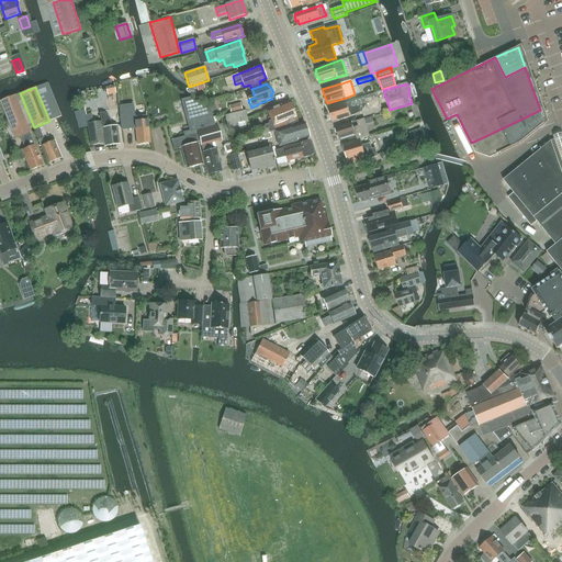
[(15,94),(4,100),(20,137),(21,136),(25,148),(20,150),(22,157),(24,156),(31,170),(43,166),(30,133),(31,132),(15,94)]
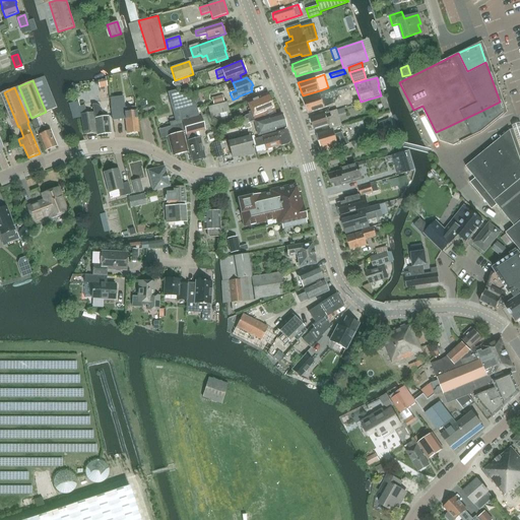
[(185,133),(182,121),(181,121),(198,116),(195,103),(175,91),(169,93),(178,128),(173,129),(174,135),(168,137),(173,156),(187,152),(183,133),(185,133)]
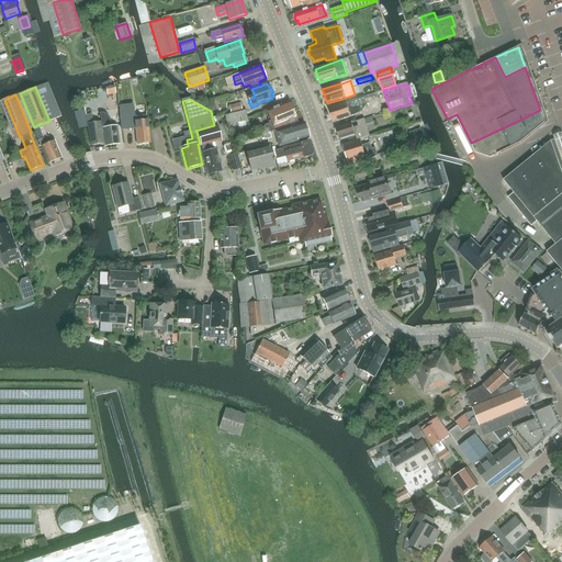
[(263,135),(270,133),(269,133),(274,130),(296,121),(289,101),(267,111),(271,123),(259,128),(262,135),(263,135)]
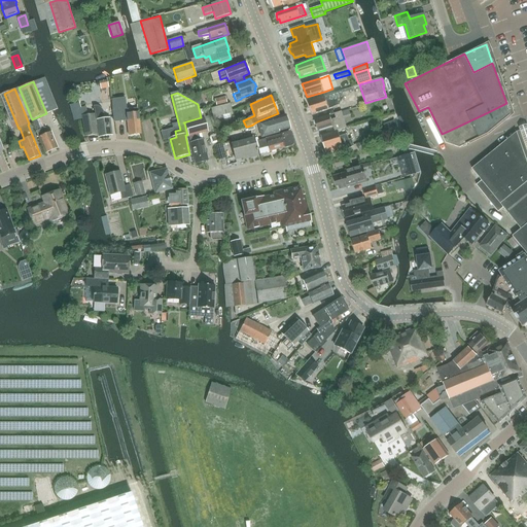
[(324,95),(309,100),(313,114),(329,109),(336,107),(332,99),(326,101),(324,95)]
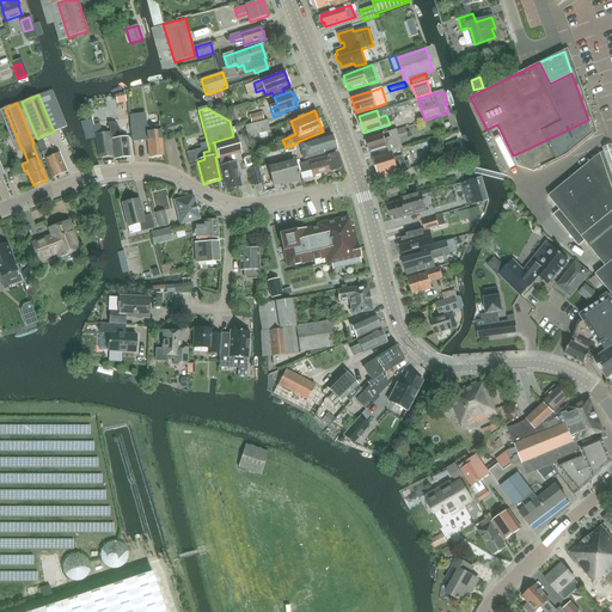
[(251,123),(264,121),(262,111),(250,115),(251,123)]
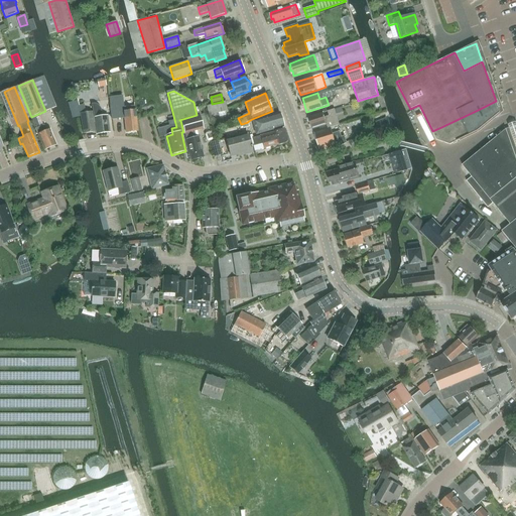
[(135,107),(134,107),(125,108),(124,97),(111,98),(111,110),(112,115),(112,120),(125,119),(126,133),(138,131),(136,116),(135,107)]
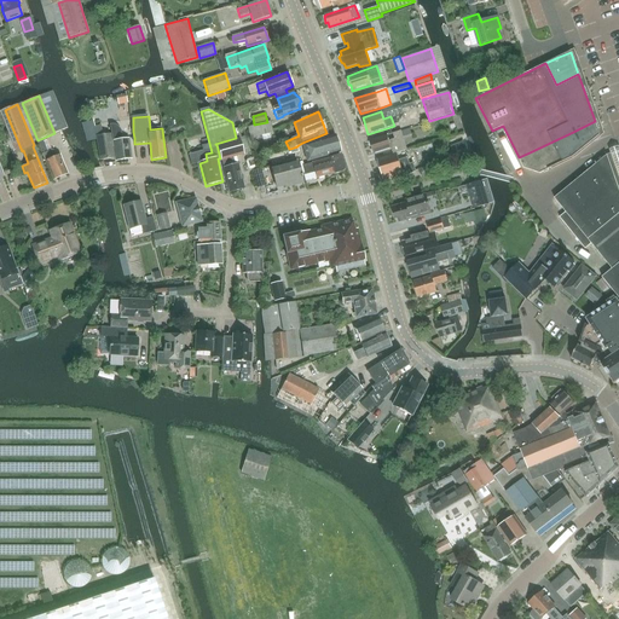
[(270,121),(267,122),(254,125),(247,126),(250,139),(273,133),(270,121)]
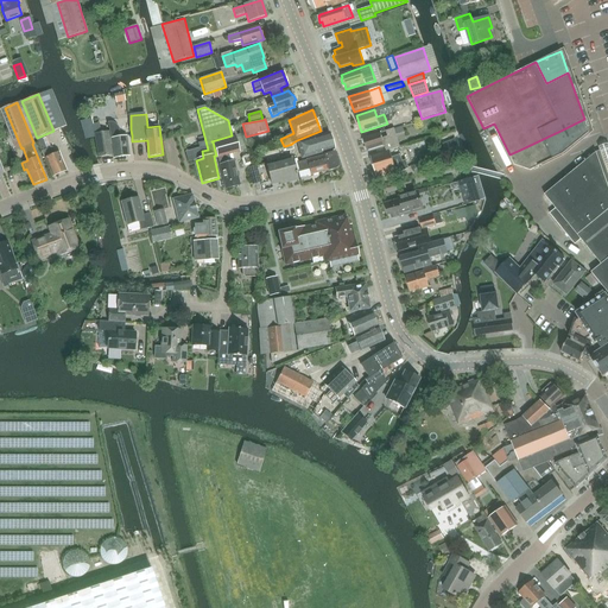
[(589,133),(584,119),(563,130),(571,147),(589,133)]
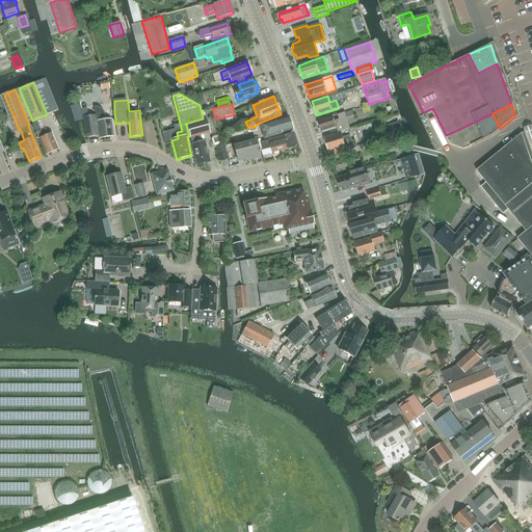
[(95,115),(83,117),(86,138),(99,136),(100,138),(113,136),(111,120),(105,120),(104,114),(103,112),(102,110),(100,109),(99,108),(96,108),(94,108),(95,115)]
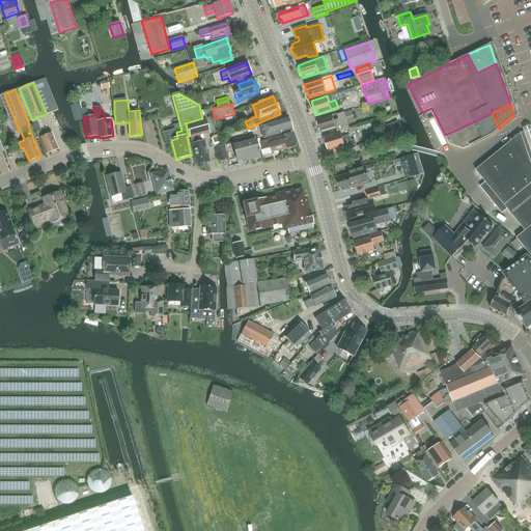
[(340,131),(340,132),(350,129),(346,119),(353,117),(352,111),(344,113),(344,112),(337,115),(338,119),(334,120),(333,115),(317,120),(322,132),(336,127),(337,132),(340,131)]
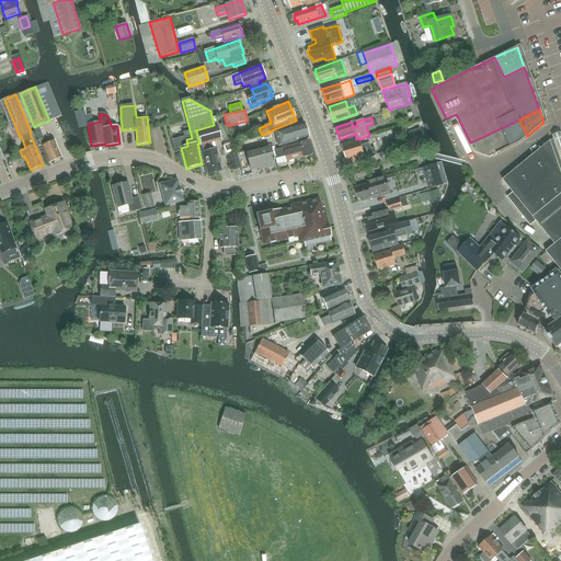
[(519,119),(501,128),(510,147),(519,142),(527,136),(519,119)]
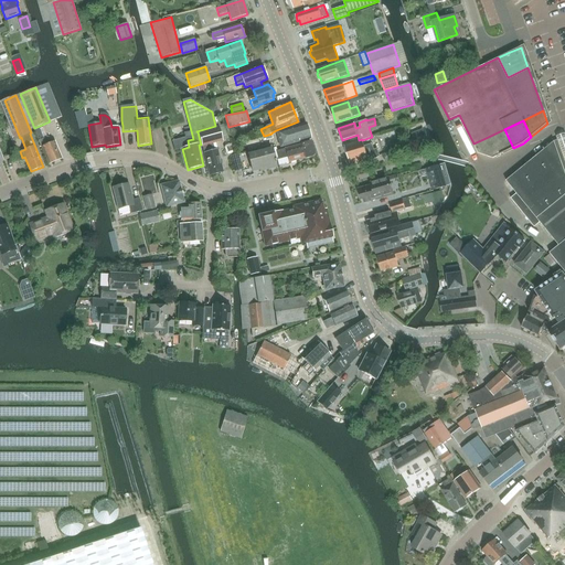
[(307,124),(306,124),(276,132),(280,148),(311,139),(307,124)]
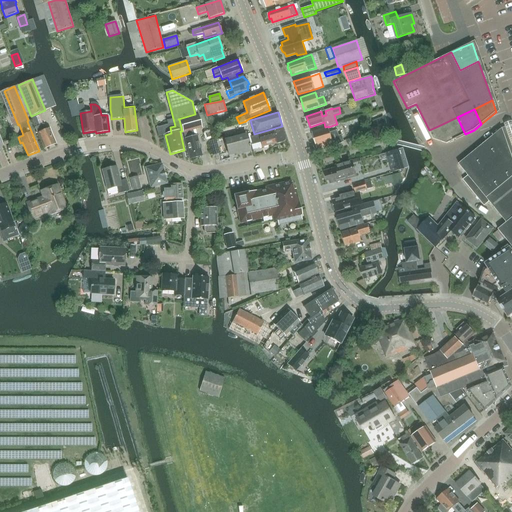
[(182,131),(189,159),(202,156),(195,130),(201,128),(197,114),(179,119),(182,131)]
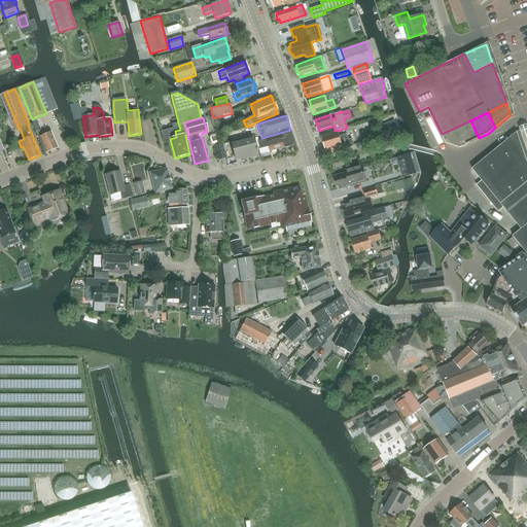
[(470,120),(451,130),(459,147),(479,138),(470,120)]
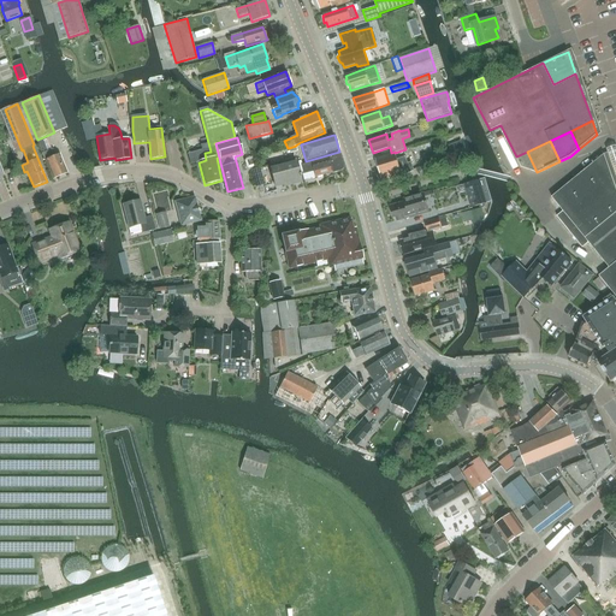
[(412,146),(414,159),(427,157),(425,143),(412,146)]
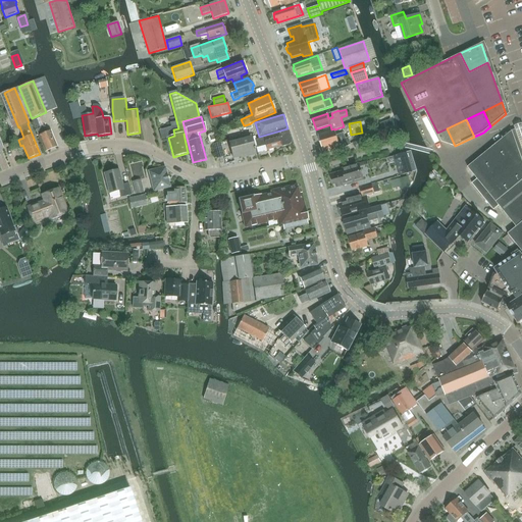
[(45,126),(36,129),(45,152),(57,147),(50,131),(47,132),(45,126)]
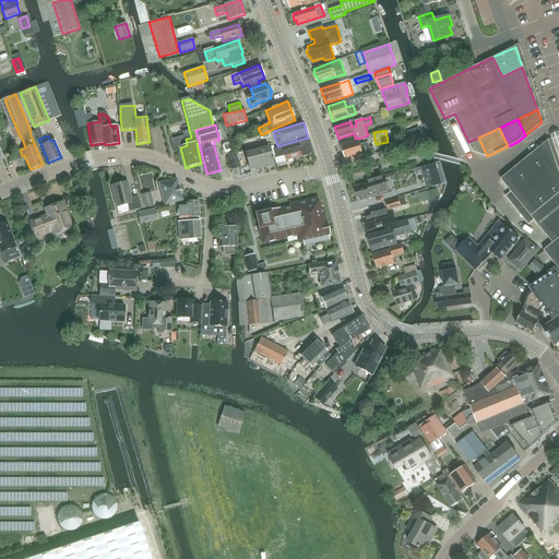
[(558,170),(558,137),(556,138),(548,141),(558,170)]
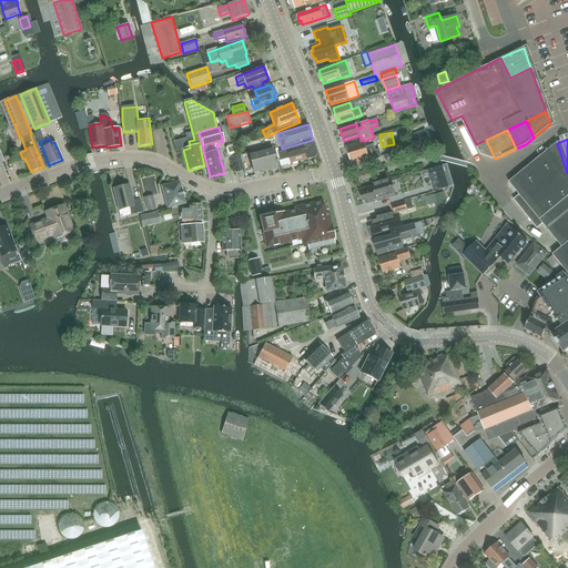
[(366,148),(364,141),(364,140),(361,141),(346,146),(346,148),(346,150),(345,152),(347,153),(348,154),(352,164),(371,159),(372,161),(382,158),(379,150),(376,151),(374,144),(366,148)]
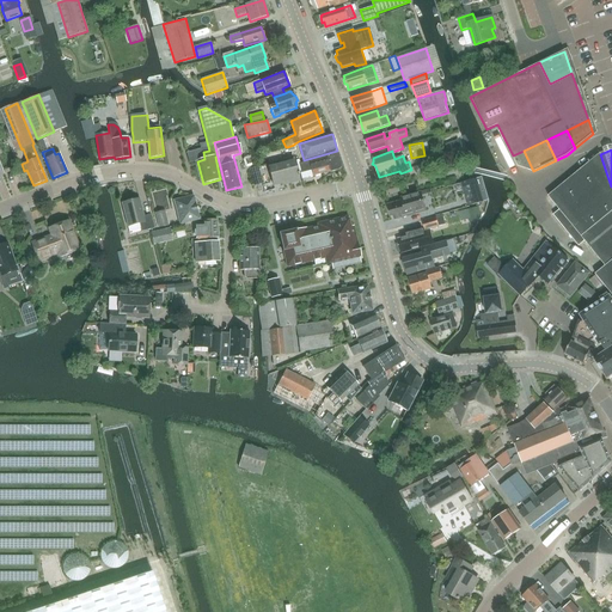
[(524,151),(513,155),(518,166),(533,171),(524,151)]
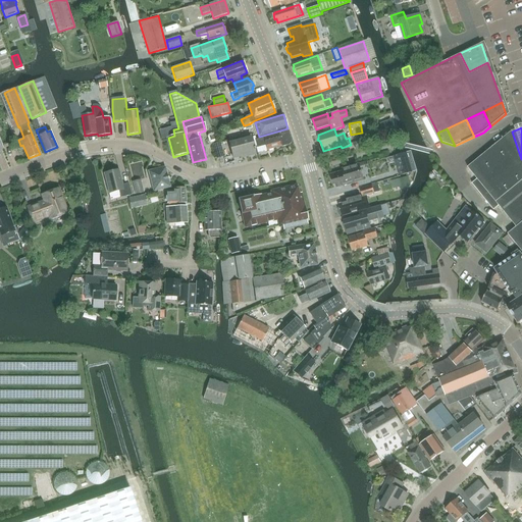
[(521,194),(521,159),(512,132),(512,131),(467,167),(468,167),(477,178),(472,184),(493,210),(499,205),(503,210),(521,194)]
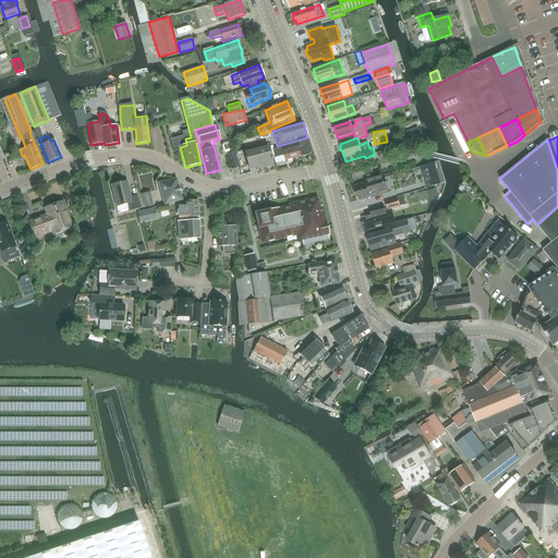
[(286,161),(311,154),(306,141),(276,149),(278,157),(283,155),(286,161)]
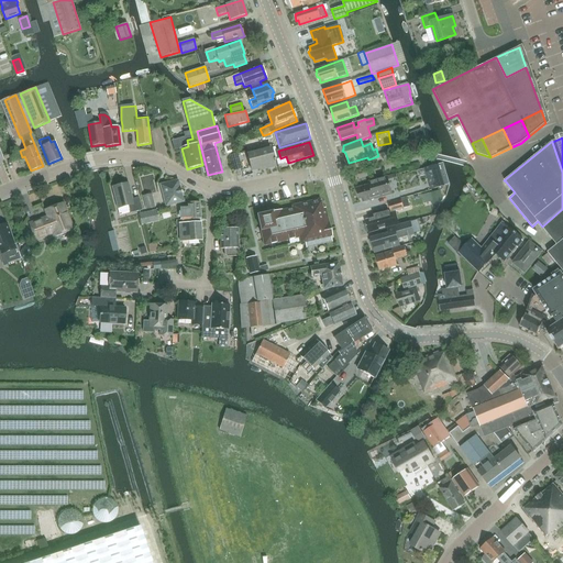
[(265,168),(275,166),(271,148),(247,155),(252,170),(265,167),(265,168)]
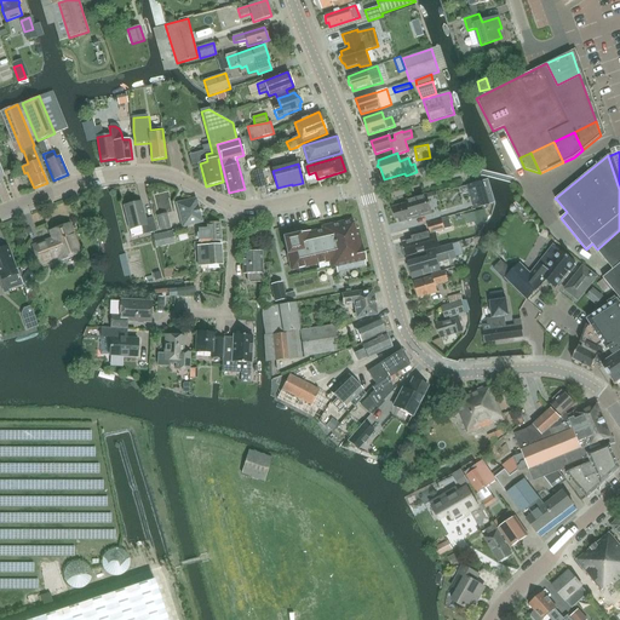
[(419,170),(422,177),(434,173),(431,166),(419,170)]
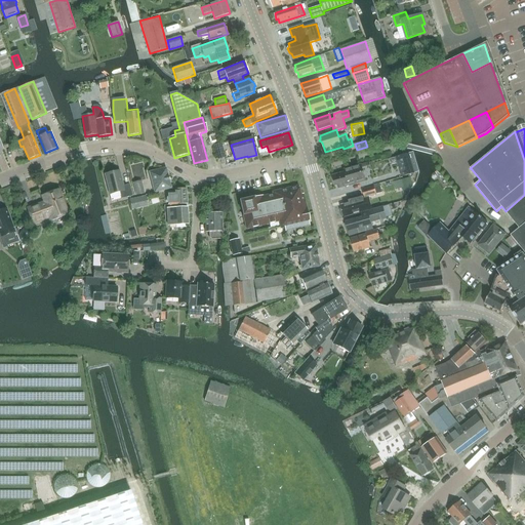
[(217,159),(225,157),(220,144),(214,146),(217,159)]
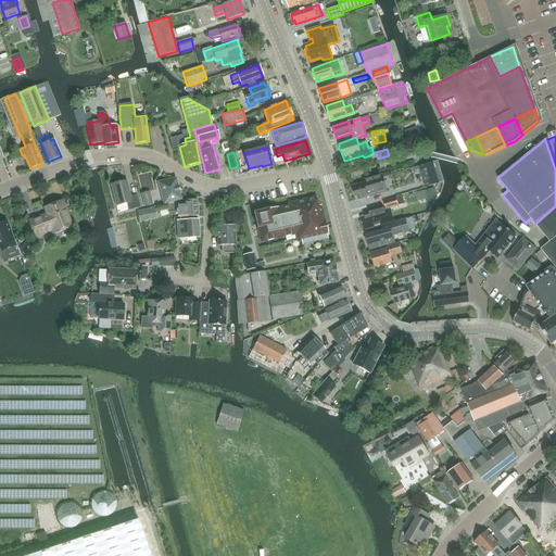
[(439,184),(433,165),(432,163),(419,167),(425,187),(439,184)]
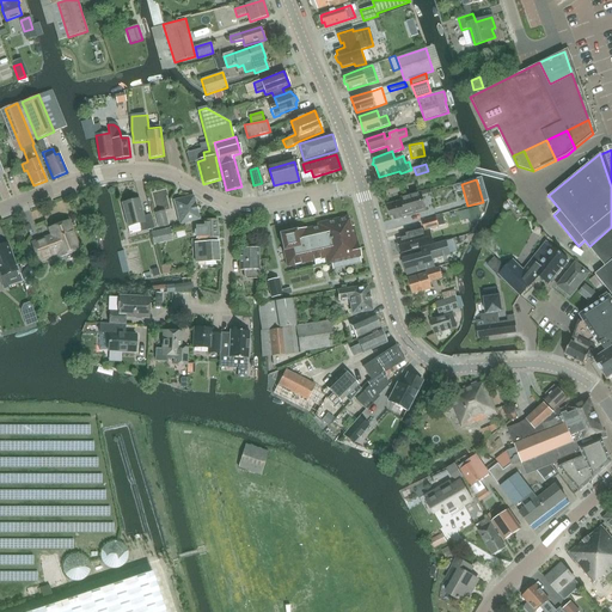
[(399,202),(387,204),(391,214),(393,214),(395,220),(407,216),(408,218),(427,212),(421,193),(399,199),(399,202)]
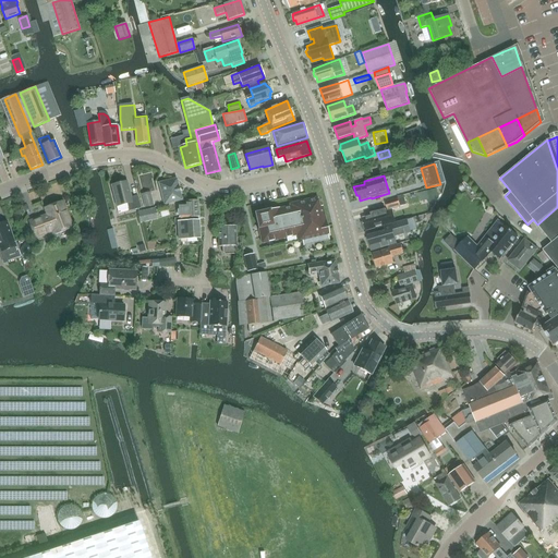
[(177,179),(158,183),(164,205),(182,201),(177,179)]
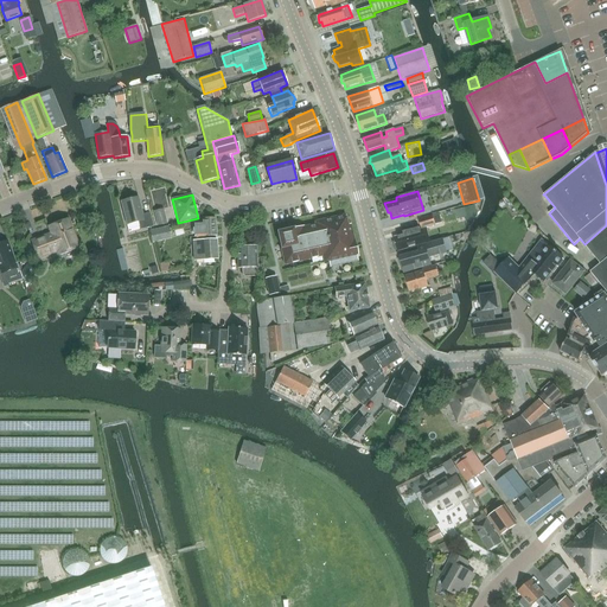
[(139,197),(121,202),(127,225),(139,222),(141,230),(153,227),(149,213),(142,215),(139,197)]
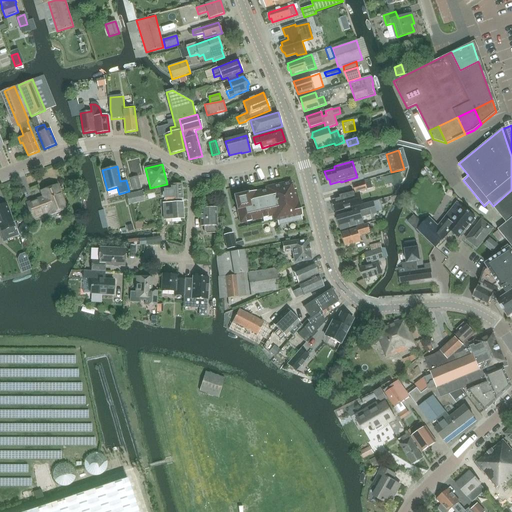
[(130,179),(133,191),(140,189),(137,177),(130,179)]
